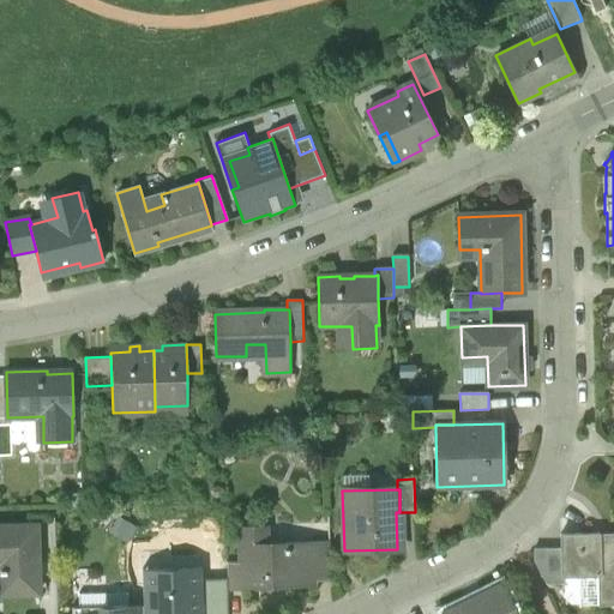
[(0,558),(1,558),(2,593),(38,591),(37,525),(0,525),(0,558)]
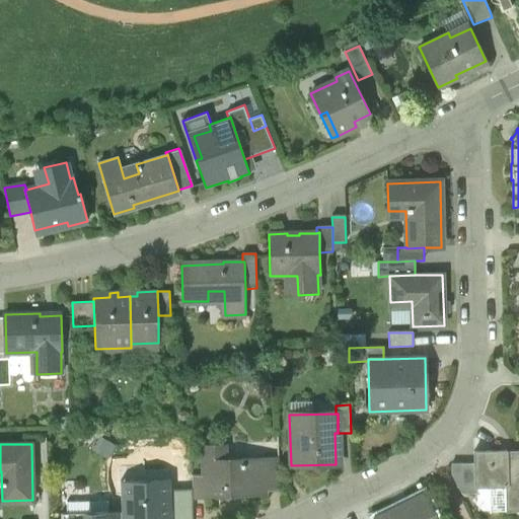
[(205,475),(205,498),(206,498),(225,497),(225,496),(240,495),(240,497),(268,496),(267,492),(267,460),(267,458),(239,459),(239,469),(224,469),(223,445),(204,445),(205,475)]
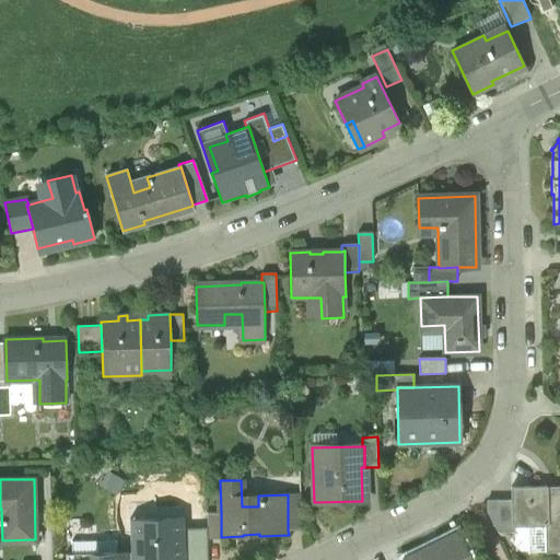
[(546,551),(546,555),(559,553),(559,497),(547,498),(547,487),(510,488),(510,502),(511,525),(512,525),(526,524),(526,526),(529,526),(545,525),(546,551)]
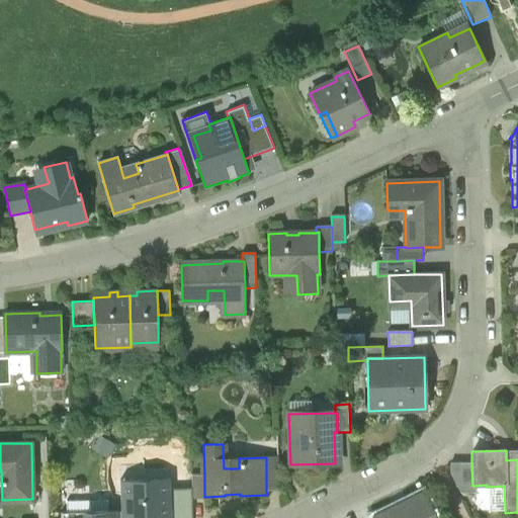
[(266,459),(266,491),(279,491),(278,458),(266,459)]
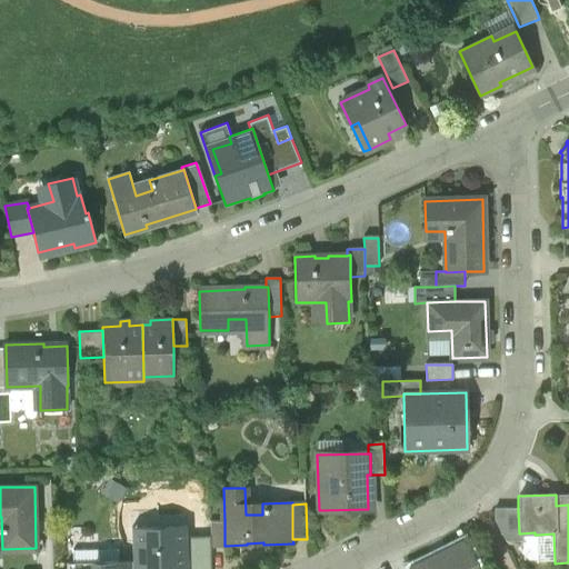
[(505,510),(506,541),(520,541),(520,533),(519,533),(518,510),(505,510)]
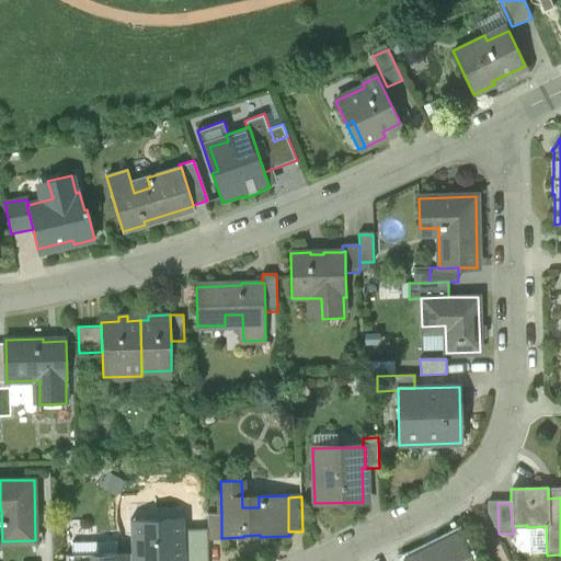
[(207,513),(208,529),(208,539),(222,539),(222,538),(221,538),(221,514),(207,513)]
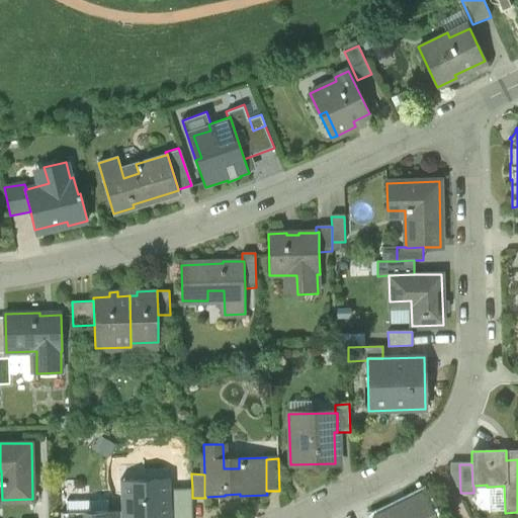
[(504,486),(490,487),(491,510),(505,510),(504,486)]
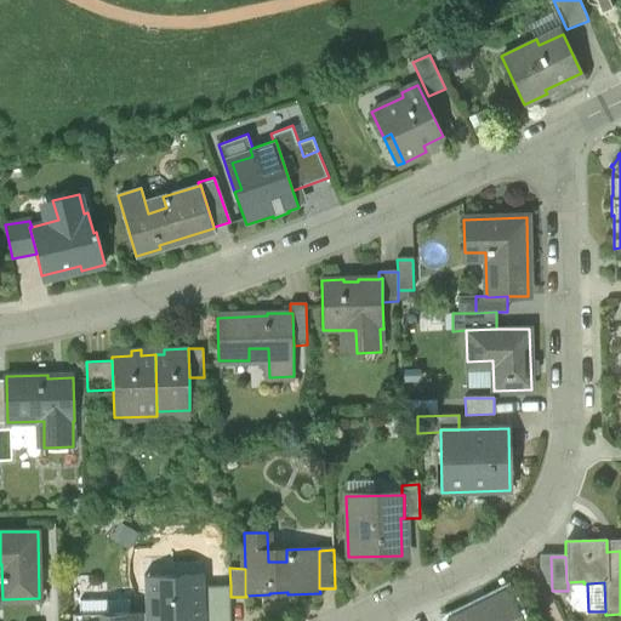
[(223,620),(232,620),(231,597),(231,586),(214,586),(214,597),(216,597),(216,620),(223,620)]
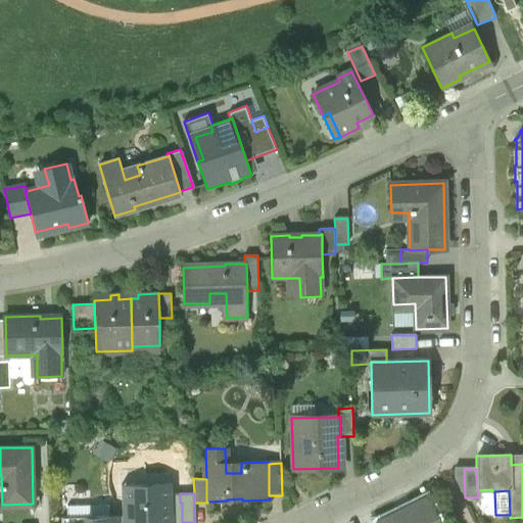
[(377,522),(440,522),(428,498),(378,522),(377,522)]
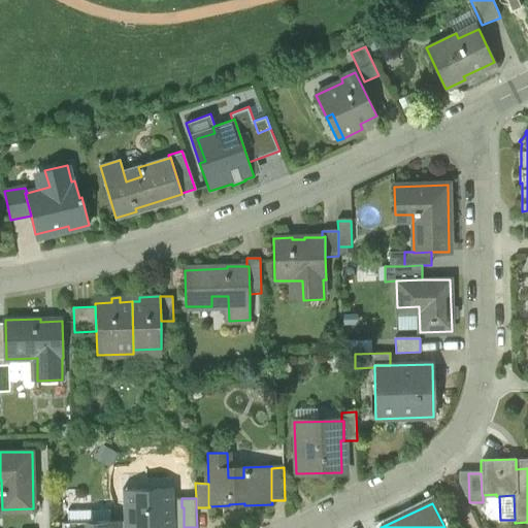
[(123,509),(123,520),(123,527),(184,527),(184,507),(182,507),(123,509)]
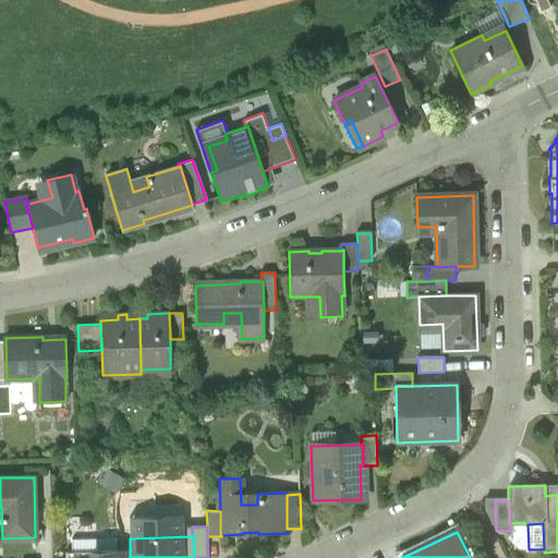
[(130,557),(130,549),(97,550),(97,538),(72,540),(72,550),(67,550),(65,557),(130,557)]
